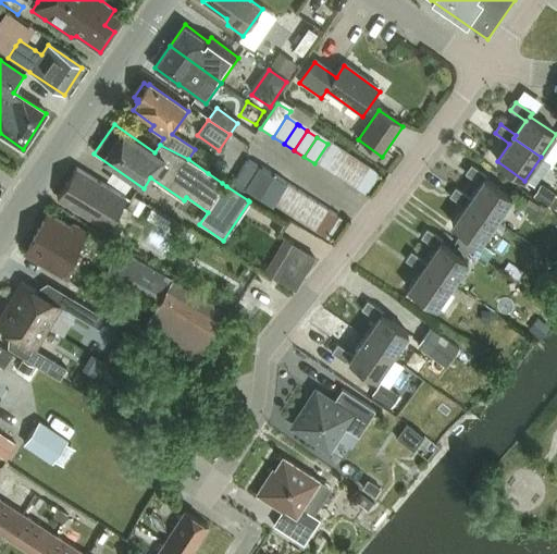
[(324,171),(337,150),(327,144),(314,163),(324,171)]
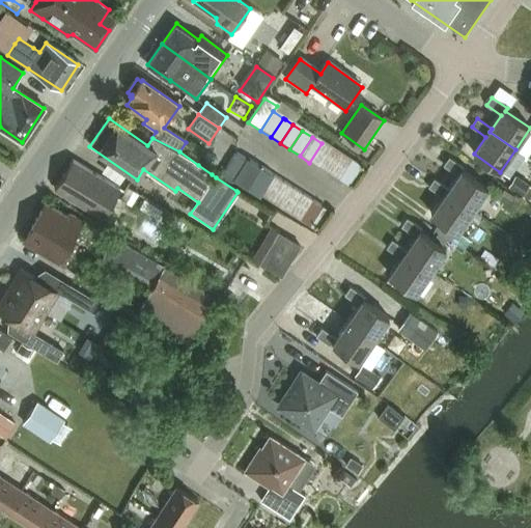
[(318,169),(331,149),(322,143),(309,163),(318,169)]
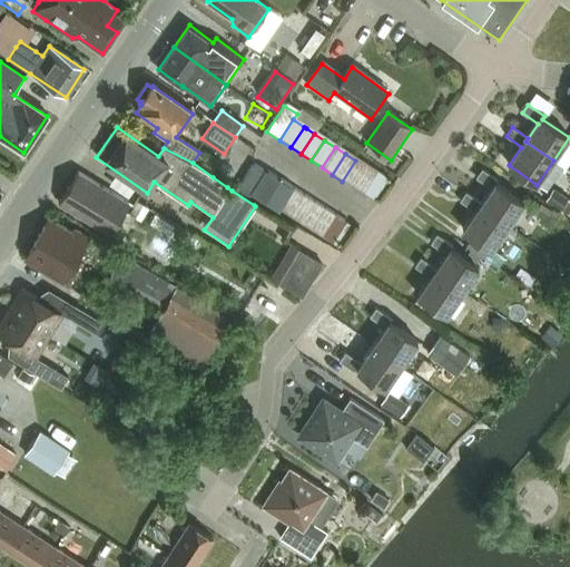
[(353,188),(366,167),(355,160),(342,182),(353,188)]
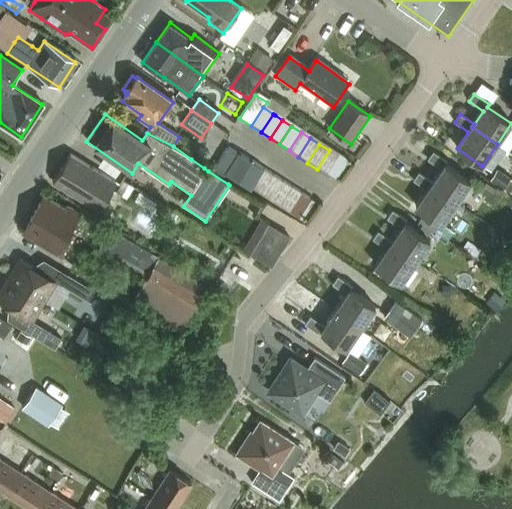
[(227,176),(240,155),(229,149),(217,169),(227,176)]
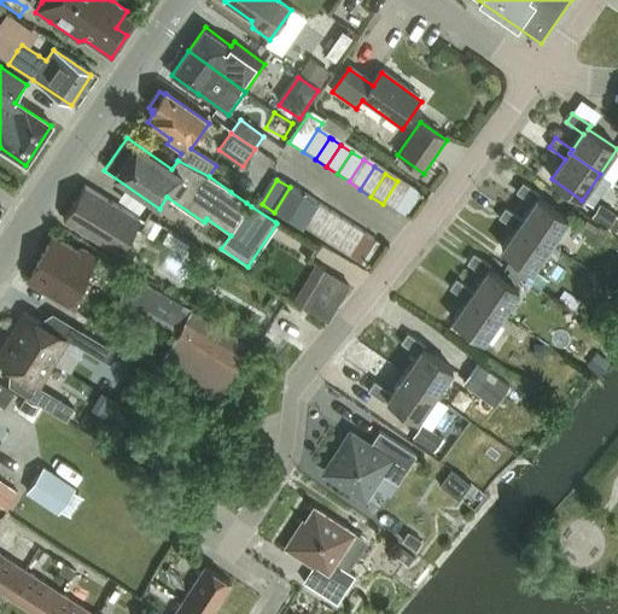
[(394,211),(408,189),(397,181),(383,204),(394,211)]
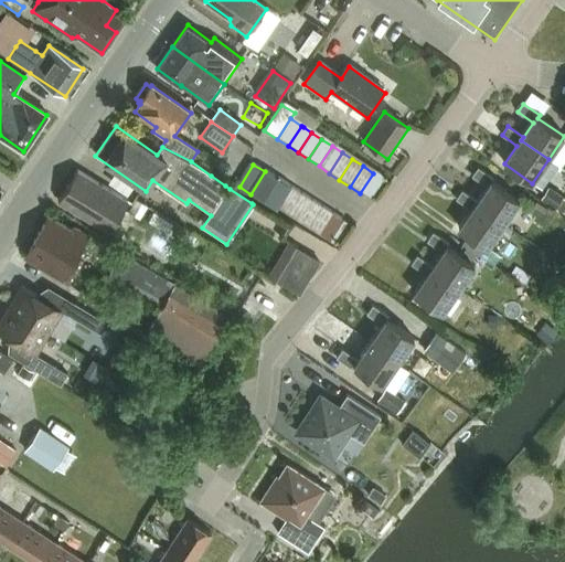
[(479,168),(472,178),(488,188),(478,202),(476,204),(503,224),(519,201),(492,182),(494,179),(479,168)]
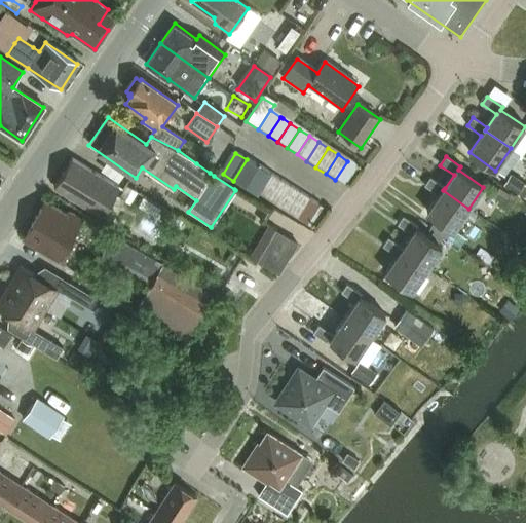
[(247,189),(260,169),(247,159),(233,181),(236,183),(247,189)]
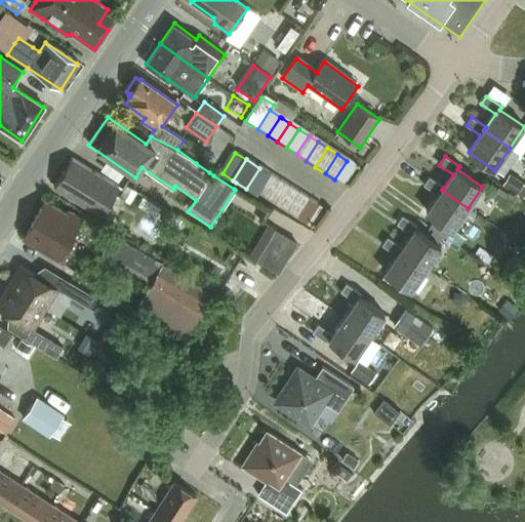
[(99,217),(118,189),(71,160),(53,188),(99,217)]
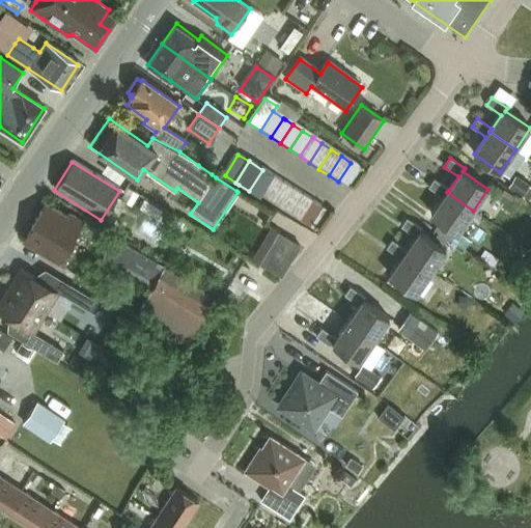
[(351,163),(338,182),(348,188),(361,169),(351,163)]
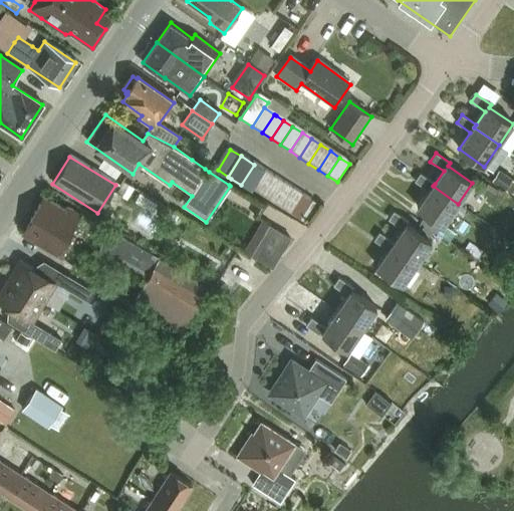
[(241,185),(253,192),(254,191),(266,172),(254,165),(241,185)]
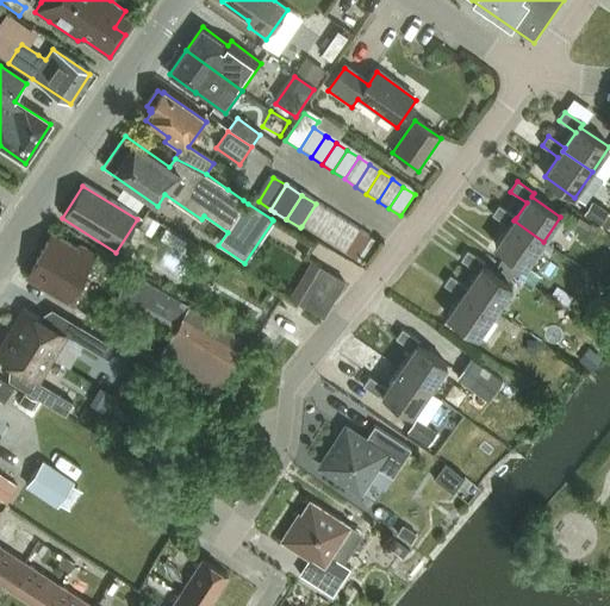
[(316,204),(302,226),(312,233),(327,211),(316,204)]
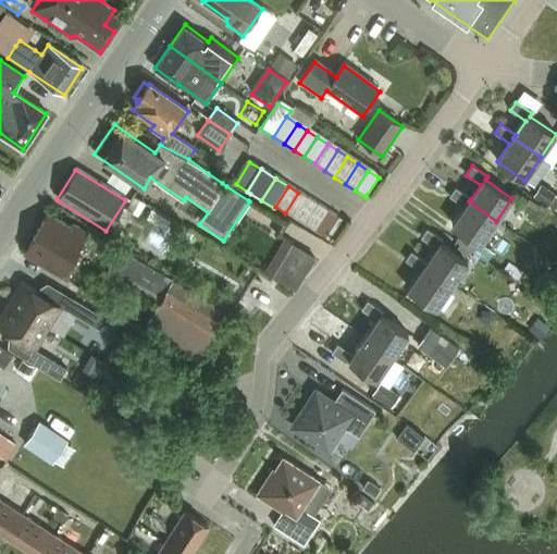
[(556,197),(543,188),(535,199),(552,210),(556,201),(556,197)]
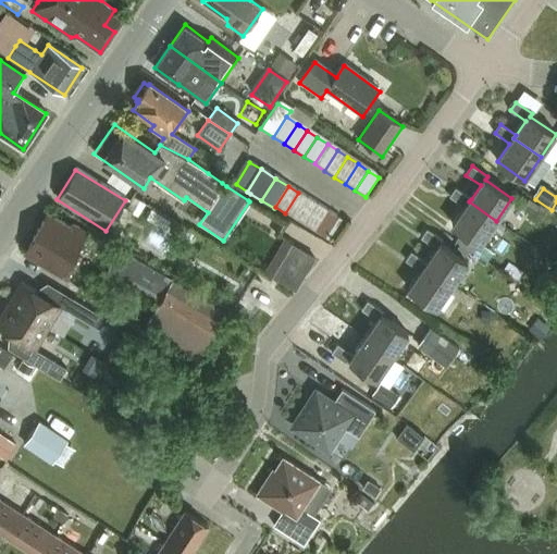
[(456,189),(450,198),(465,208),(453,226),(479,245),(496,221),(469,201),(471,199),(456,189)]
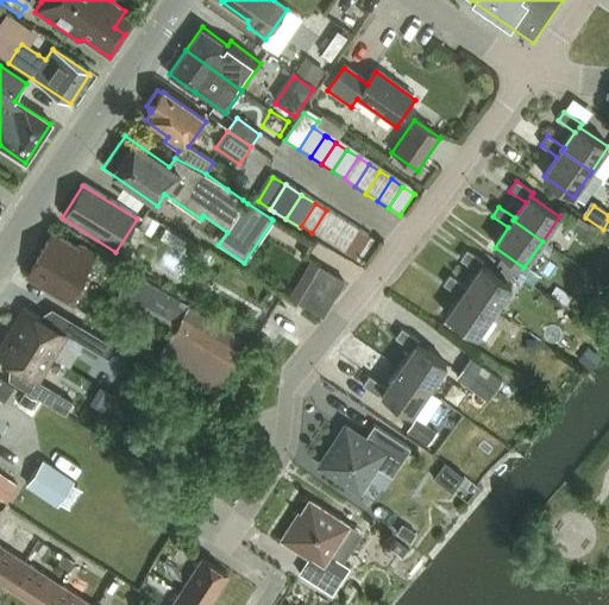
[(326,210),(312,233),(324,240),(338,218),(326,210)]
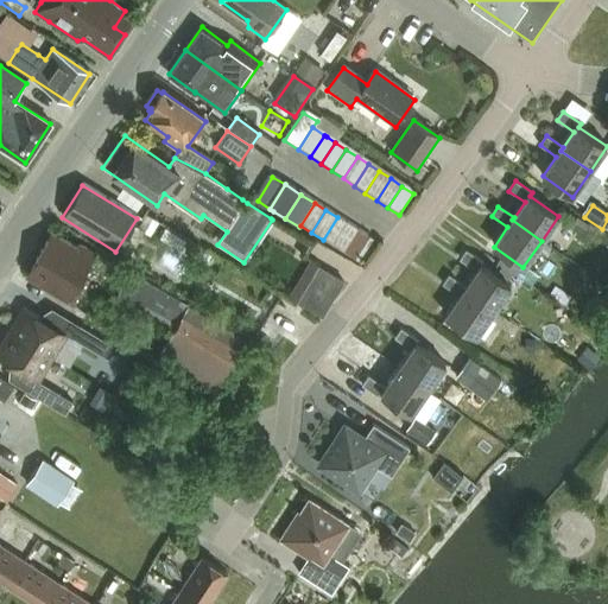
[(337,217),(323,240),(334,247),(348,224),(337,217)]
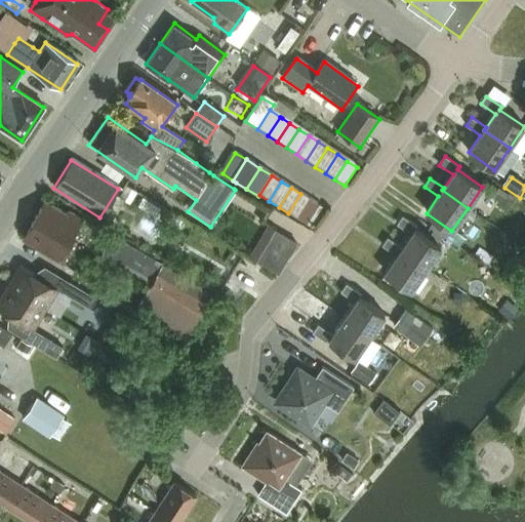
[(300,194),(288,213),(298,219),(311,200),(300,194)]
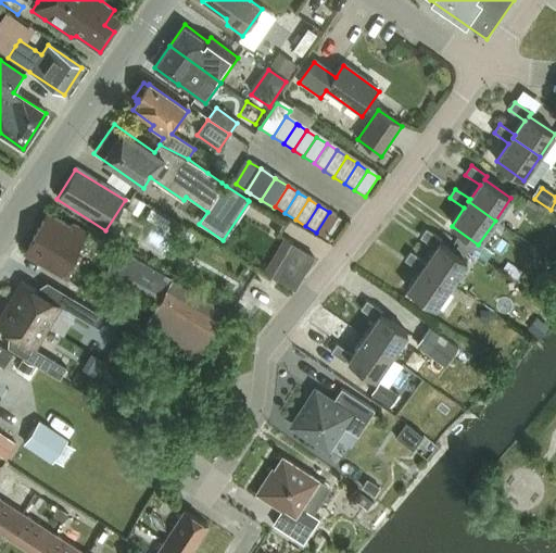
[(329,212),(316,233),(326,239),(339,218),(329,212)]
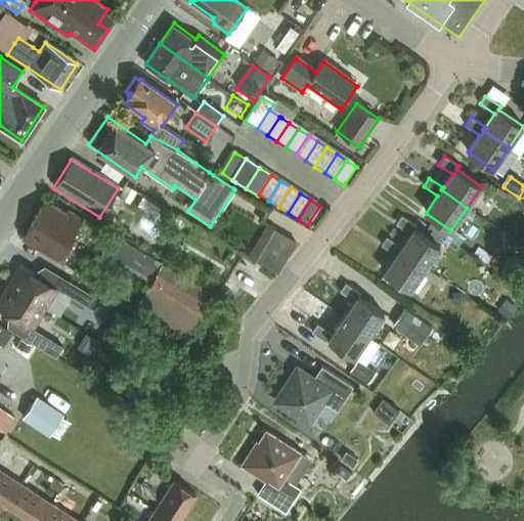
[(43,203),(20,239),(62,264),(72,249),(67,246),(71,239),(76,231),(82,220),(70,213),(66,216),(43,203)]
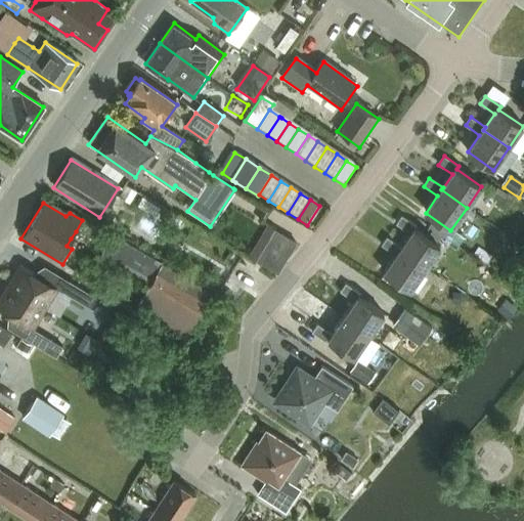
[(401,217),(396,224),(410,234),(401,248),(399,250),(425,268),(439,247),(415,230),(417,227),(401,217)]
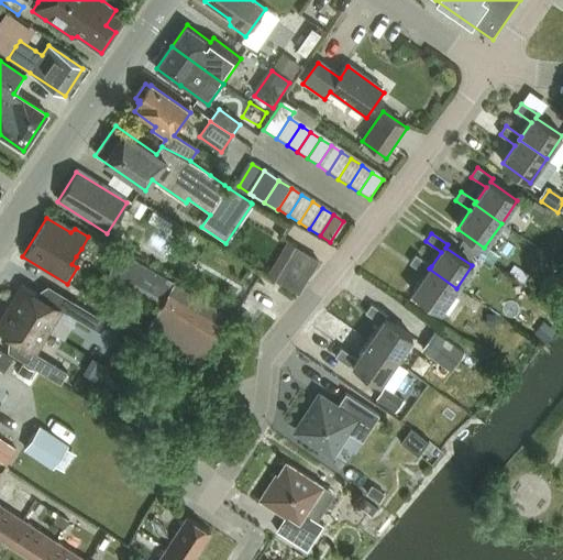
[(123,255),(116,267),(109,280),(159,309),(144,335),(198,368),(227,320),(173,288),(175,285),(123,255)]
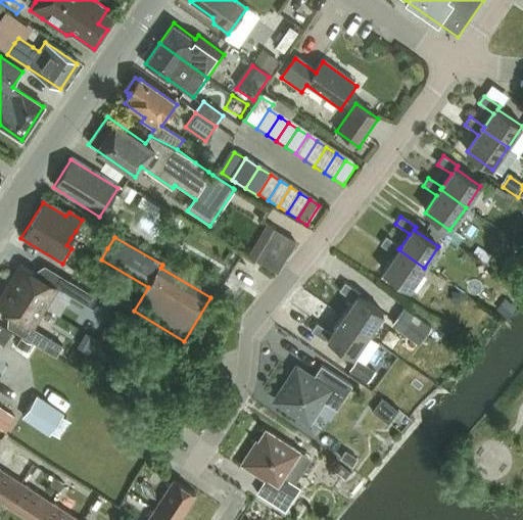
[(386,238),(382,245),(395,254),(383,272),(409,289),(424,268),(398,249),(400,247),(386,238)]
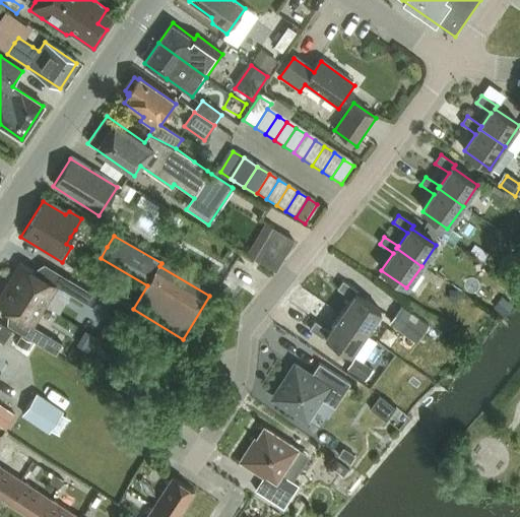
[(260,250),(254,260),(274,273),(281,263),(260,250)]
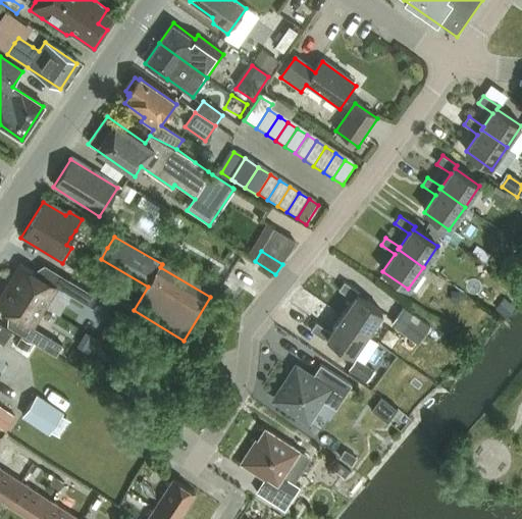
[(32,272),(19,265),(7,287),(44,308),(56,287),(32,272)]
